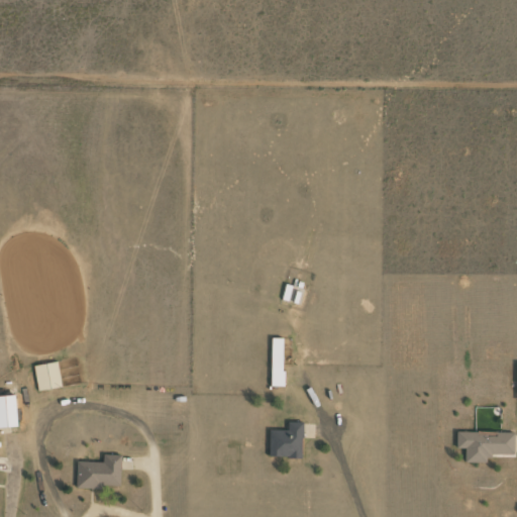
[(284,338),(269,338),(269,388),(284,388),(284,338)]
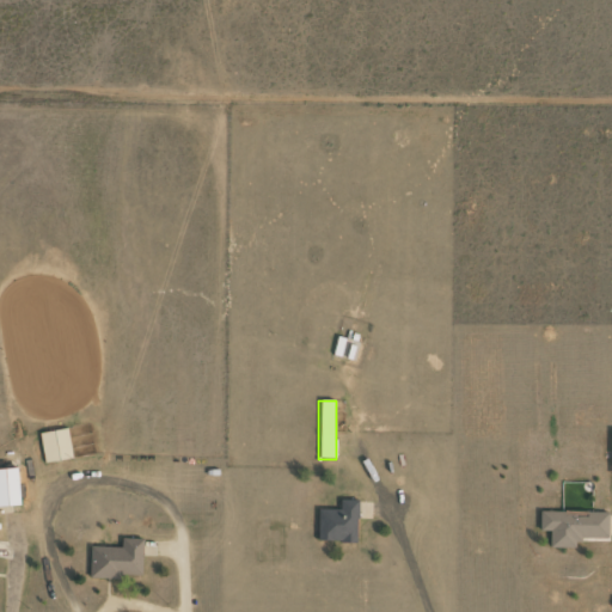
[(40,433),(43,463),(71,459),(68,429),(40,433)]
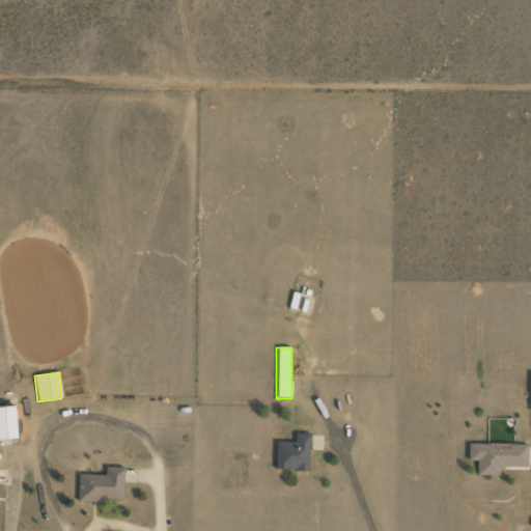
[(16,407),(0,407),(0,440),(17,440),(16,407)]
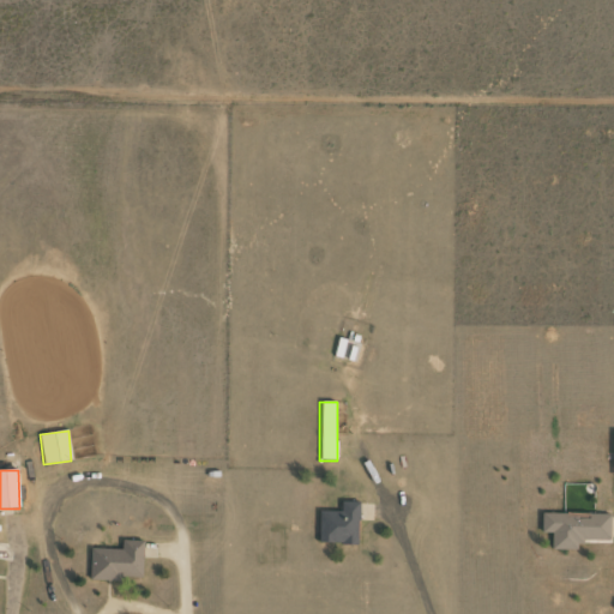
[(359,501),(341,501),(341,512),(319,512),(319,543),(359,543),(359,501)]
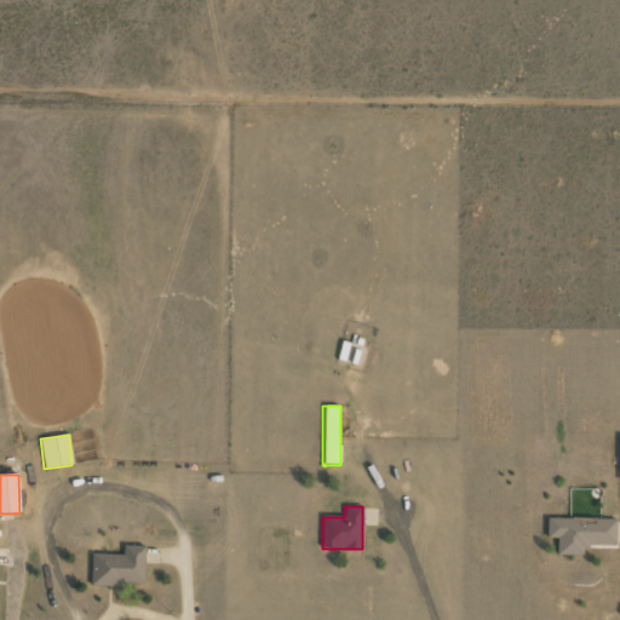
[(616,518),(547,518),(547,539),(557,539),(557,556),(583,556),(583,545),(616,545),(616,518)]
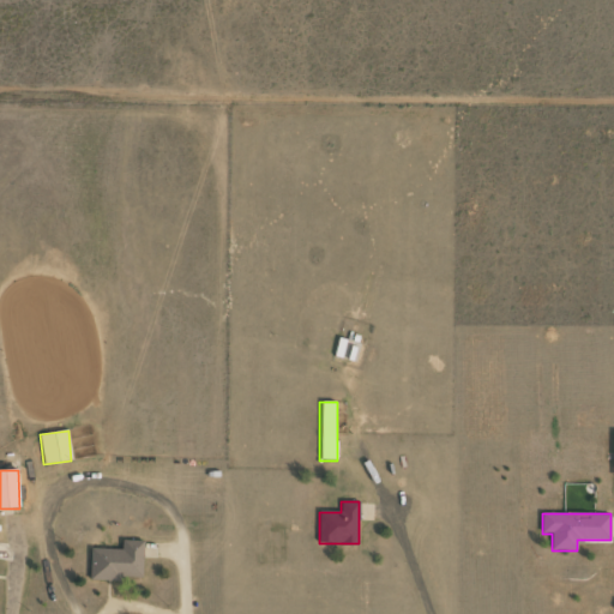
[(144,541),(121,541),(121,551),(90,551),(90,581),(143,582),(144,541)]
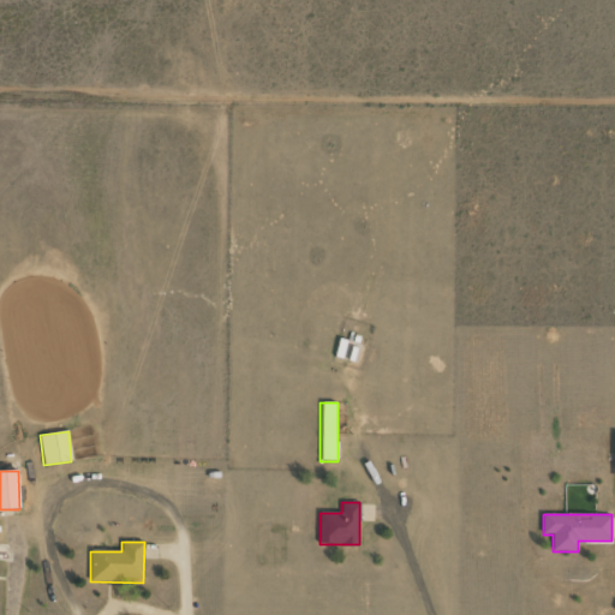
All buildings are outlined.
